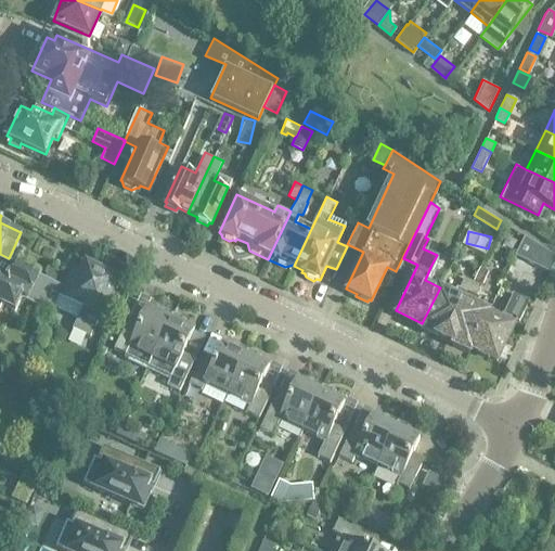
[(515,254),(549,271),(554,258),(554,254),(524,234),(515,254)]
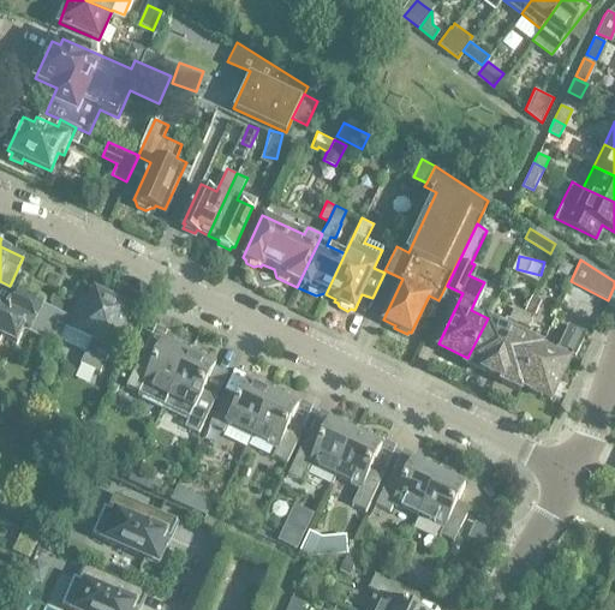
[(70,316),(66,323),(91,335),(85,348),(105,359),(130,306),(96,291),(93,299),(79,293),(70,316)]
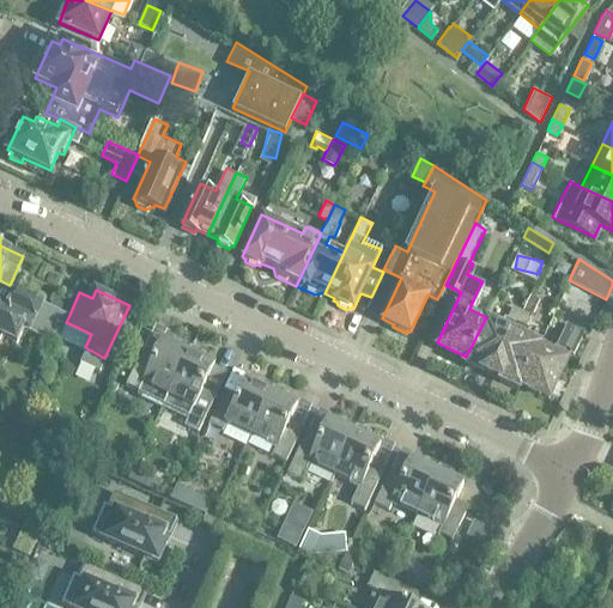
[(0,333),(17,342),(24,327),(56,342),(66,322),(70,315),(67,314),(50,305),(18,291),(7,311),(0,306),(0,333)]
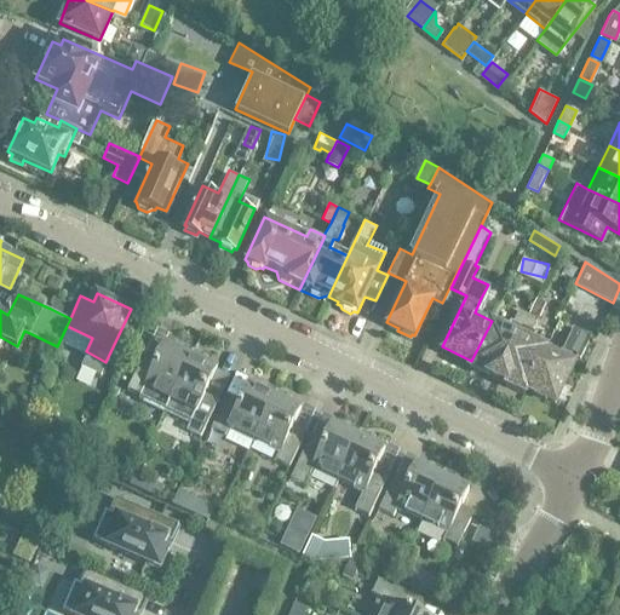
[(56,299),(51,309),(68,317),(73,308),(56,299)]
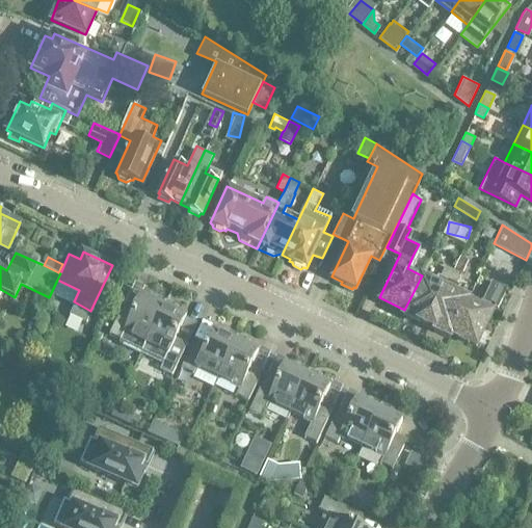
[(422,275),(404,310),(403,313),(427,324),(454,268),(445,264),(441,274),(437,273),(434,282),(422,275)]
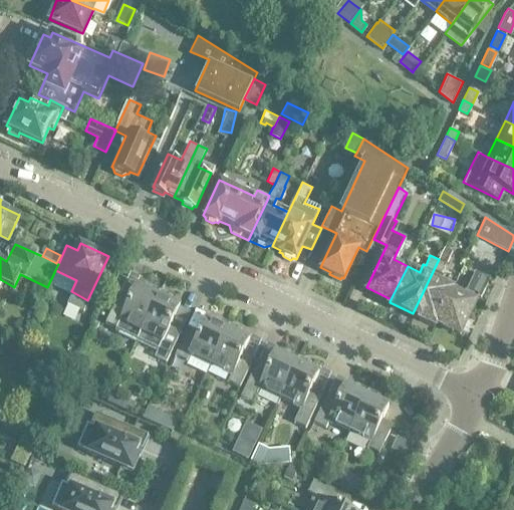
[(435,323),(436,320),(452,287),(440,281),(443,273),(441,272),(446,262),(439,259),(413,313),(435,323)]
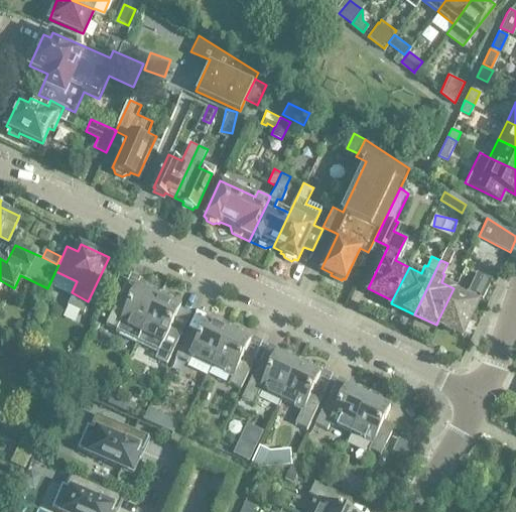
[(454,288),(437,322),(461,334),(479,295),(482,296),(491,278),(477,272),(466,294),(454,288)]
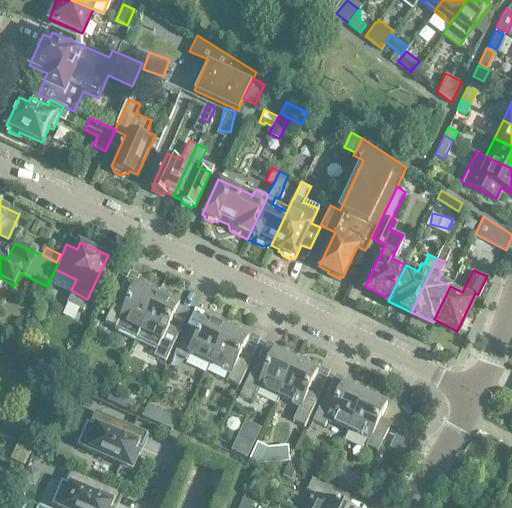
[(135,338),(158,289),(147,283),(145,288),(135,283),(126,303),(115,298),(104,321),(115,326),(114,329),(135,338)]
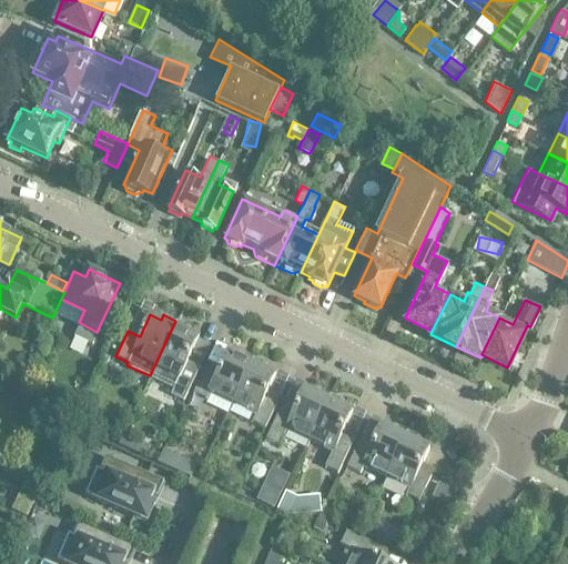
[(175,321),(150,375),(173,386),(171,393),(184,399),(200,365),(188,359),(199,338),(188,332),(190,328),(175,321)]
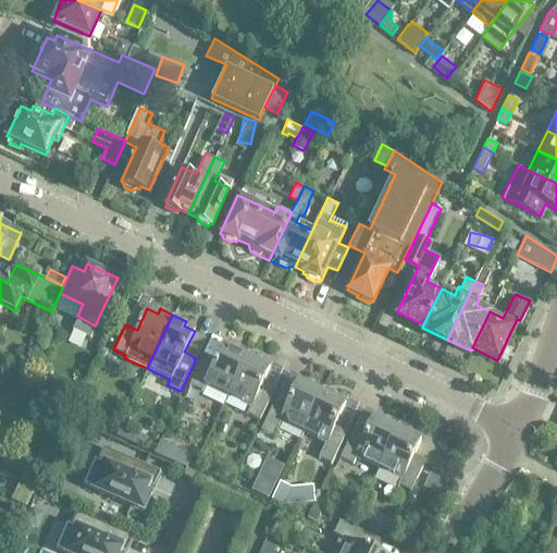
[(227,394),(248,351),(235,344),(233,348),(222,344),(212,365),(200,359),(189,384),(202,391),(206,383),(227,394)]
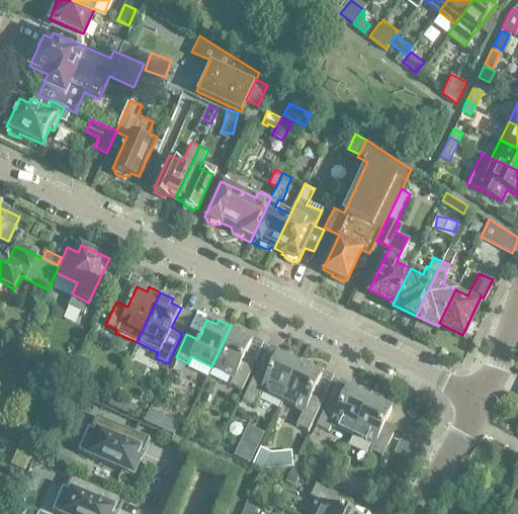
[(231,326),(211,366),(233,376),(230,382),(242,389),(252,365),(242,360),(251,340),(241,336),(243,331),(231,326)]
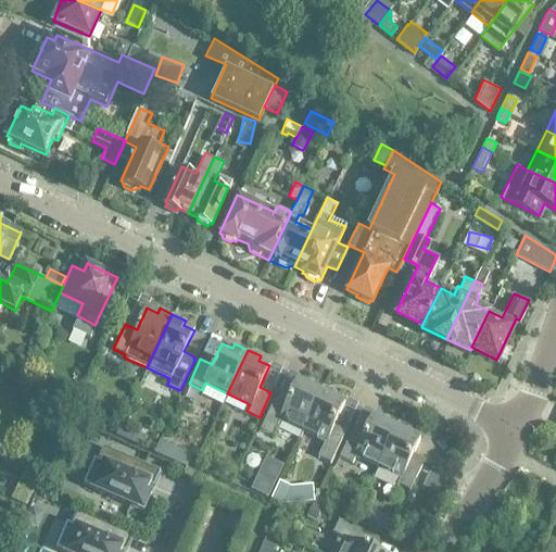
[(29,356),(19,352),(13,368),(23,373),(29,356)]
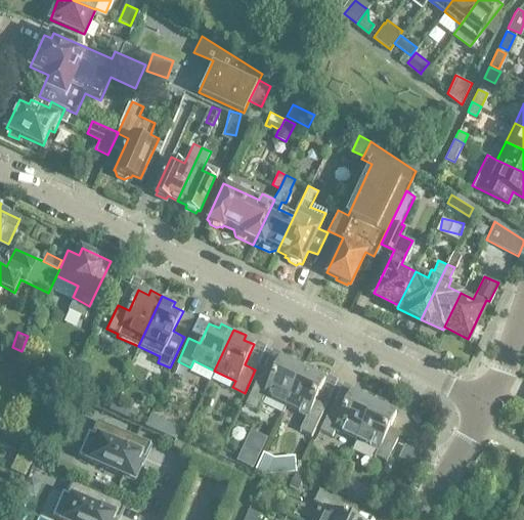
[(286,403),(305,362),(293,356),(291,361),(280,356),(271,377),(260,372),(246,403),(258,408),(264,394),(286,403)]
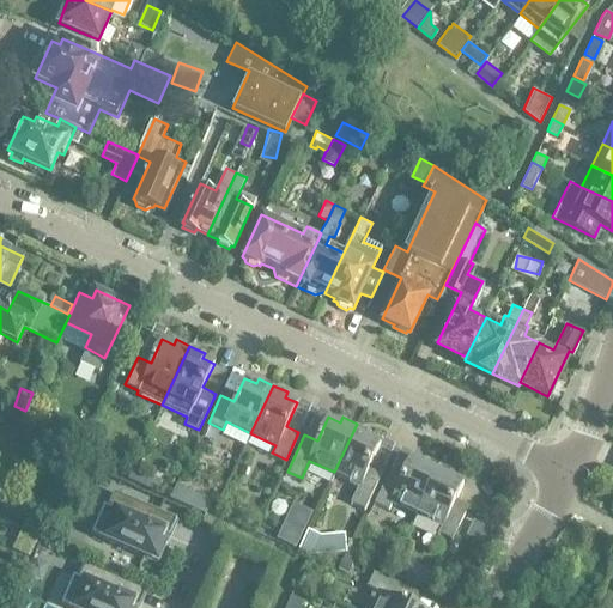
[(357,424),(334,472),(358,484),(351,500),(365,508),(382,470),(369,464),(380,441),(369,436),(371,431),(357,424)]
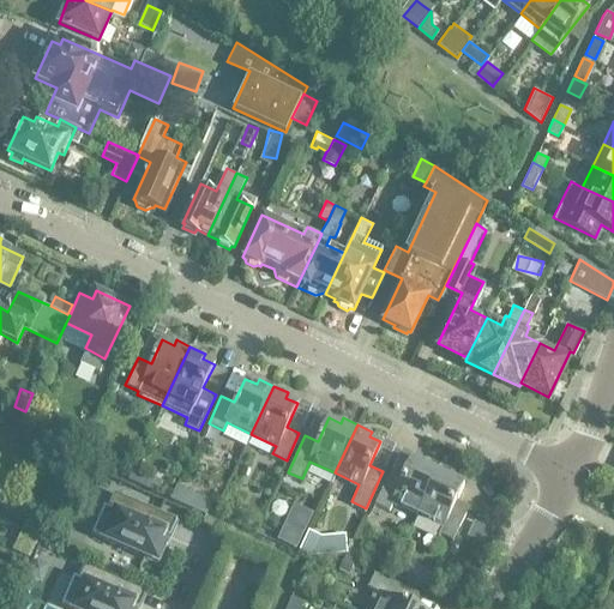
[(419,512),(440,463),(426,457),(423,462),(413,457),(401,480),(387,474),(375,501),(390,508),(393,500),(419,512)]
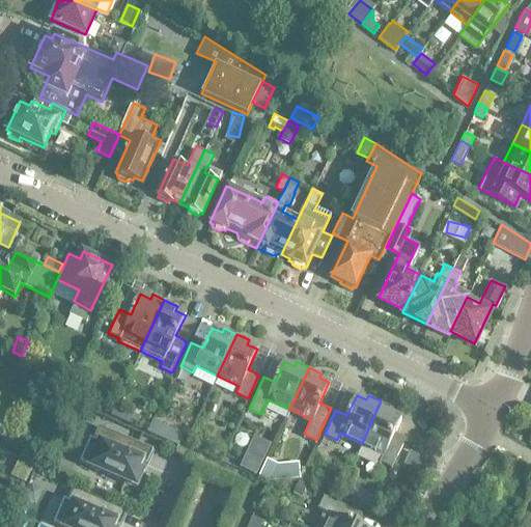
[(381,400),(362,443),(383,452),(380,460),(392,466),(403,442),(392,437),(401,416),(391,411),(393,407),(381,400)]
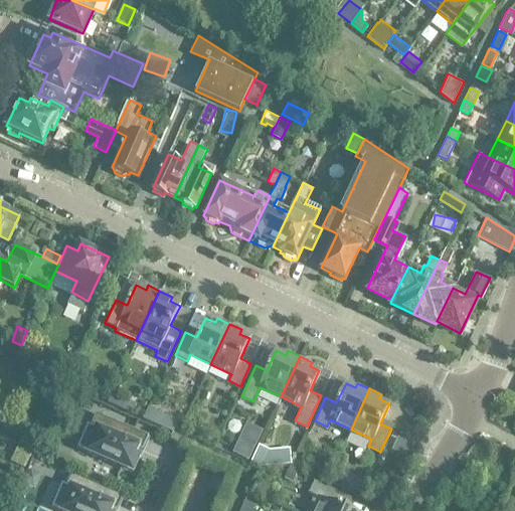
[(107,400),(126,409),(130,399),(112,391),(107,400)]
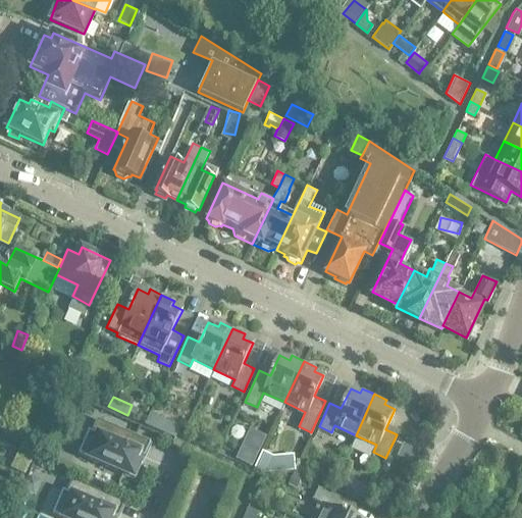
[(145,422),(164,431),(169,420),(150,411),(145,422)]
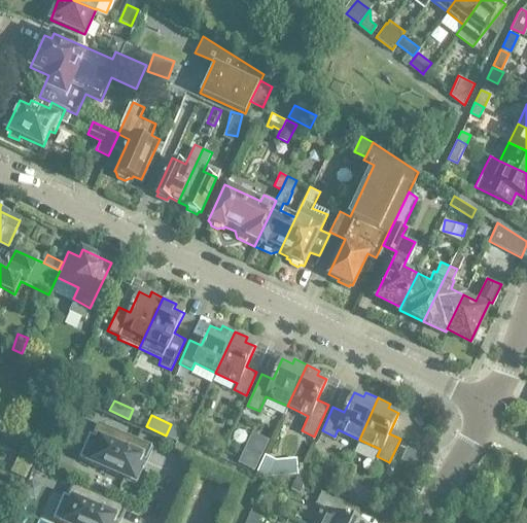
[(90,432),(79,457),(136,482),(143,465),(139,463),(142,457),(146,458),(151,445),(99,421),(93,433),(90,432)]
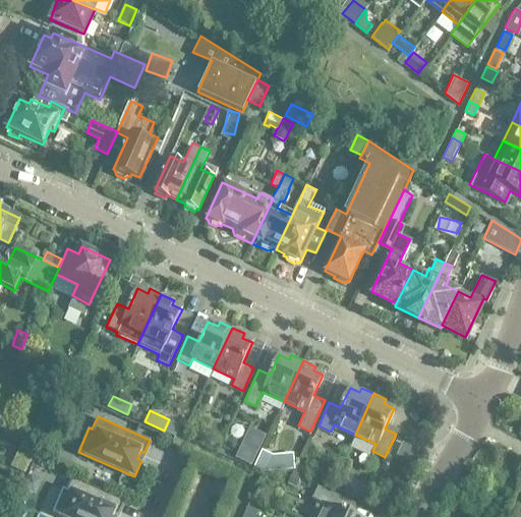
[(245,445),(239,457),(253,464),(258,453),(257,453),(258,451),(245,445)]
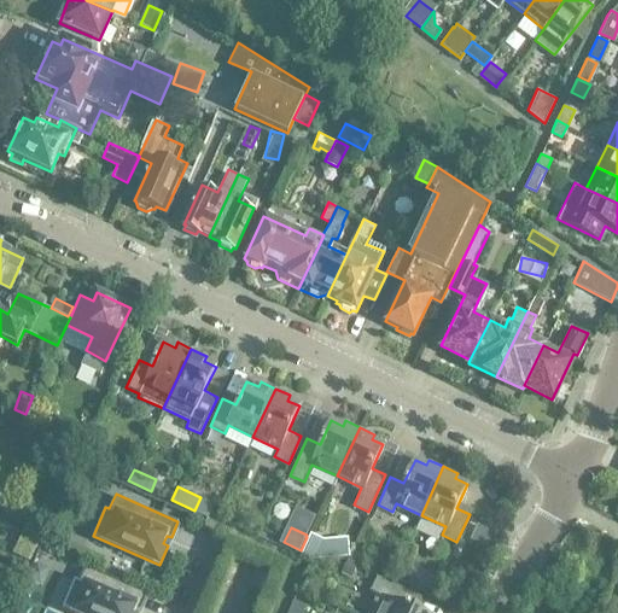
[(307,537),(301,550),(314,556),(320,544),(307,537)]
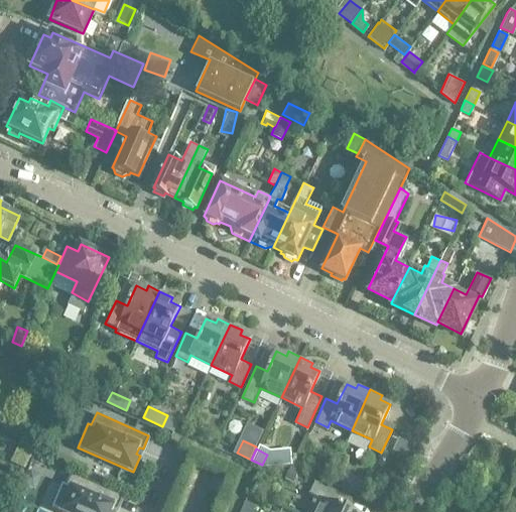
[(62,483),(52,507),(65,511),(111,511),(114,506),(117,508),(123,494),(72,472),(66,484),(62,483)]
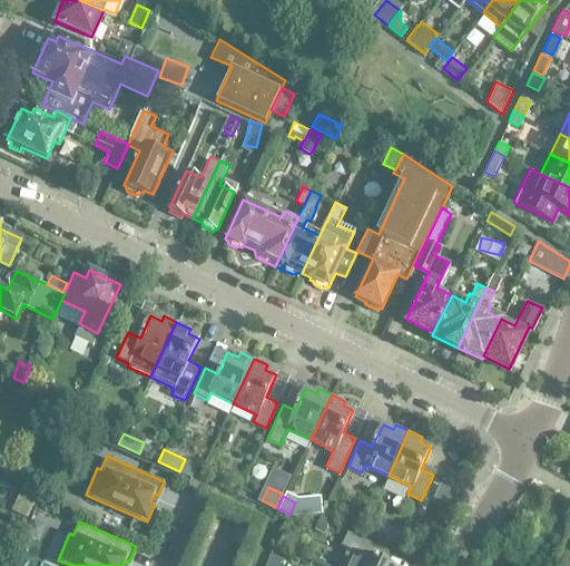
[(347,547),(338,565),(395,565),(376,558),(382,546),(347,532),(342,545),(347,547)]
